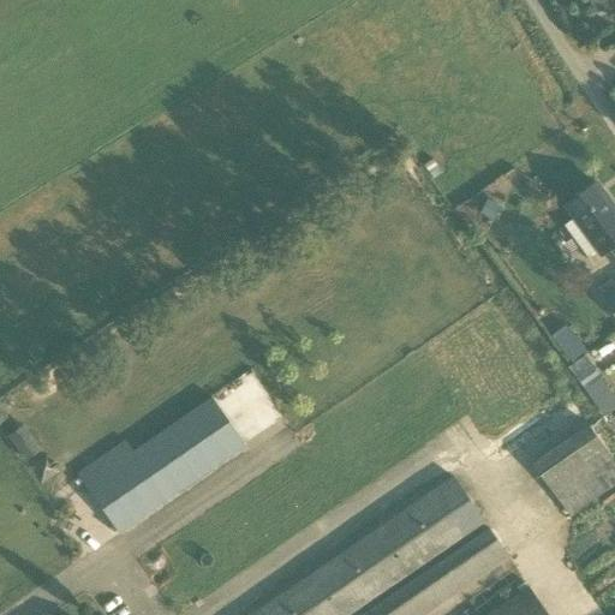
[(585,0),(587,11),(607,7),(604,0),(585,0)]
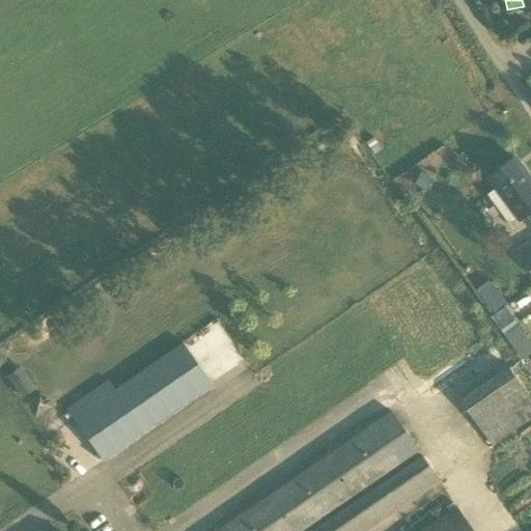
[(490,176),(500,190),(485,201),(502,224),(516,214),(521,220),(530,212),(530,179),(515,159),(490,176)]
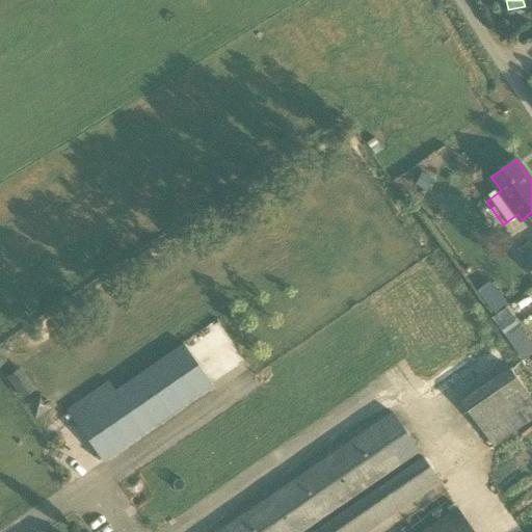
[(423,173),(416,185),(427,191),(434,178),(423,173)]
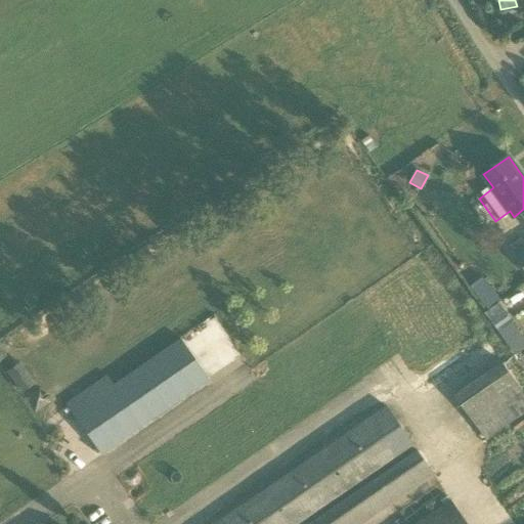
[(523,265),(523,243),(514,251),(516,254),(523,265)]
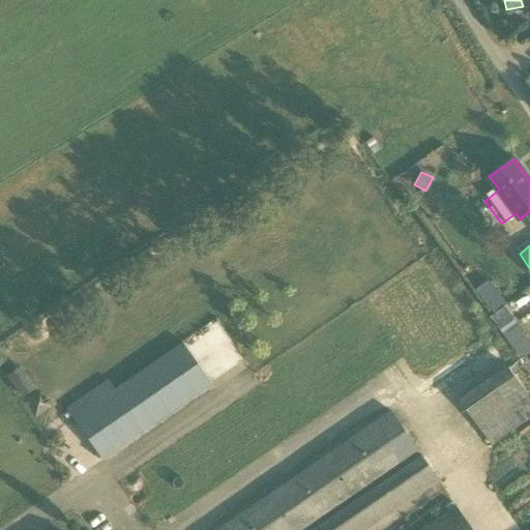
[(490,280),(476,289),(494,314),(507,304),(490,280)]
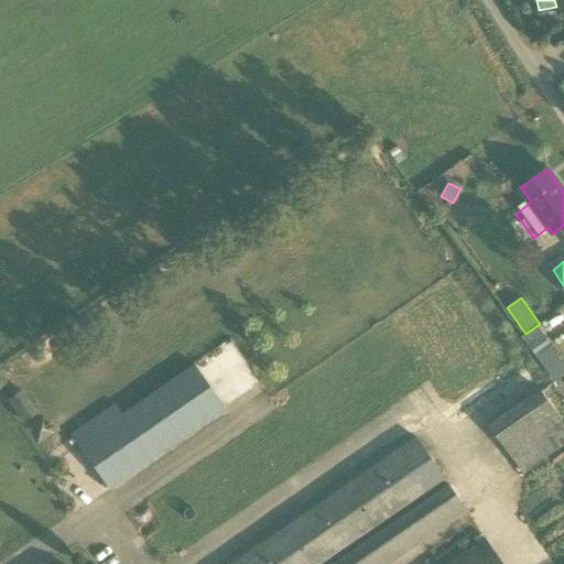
[(96,415),(68,434),(76,446),(83,456),(106,489),(208,420),(179,376),(104,426),(96,415)]
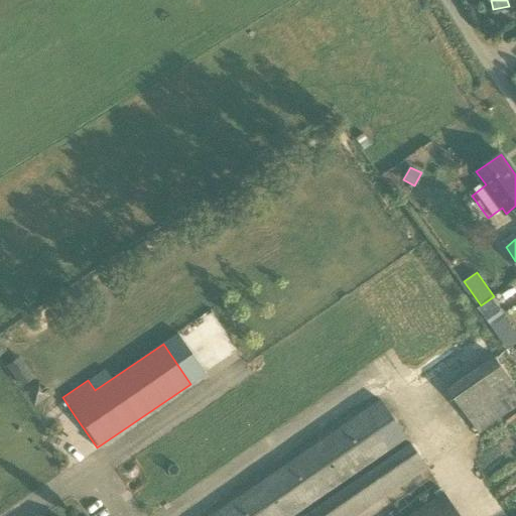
[(515,384),(496,355),(447,388),(478,432),(515,406),(515,384)]
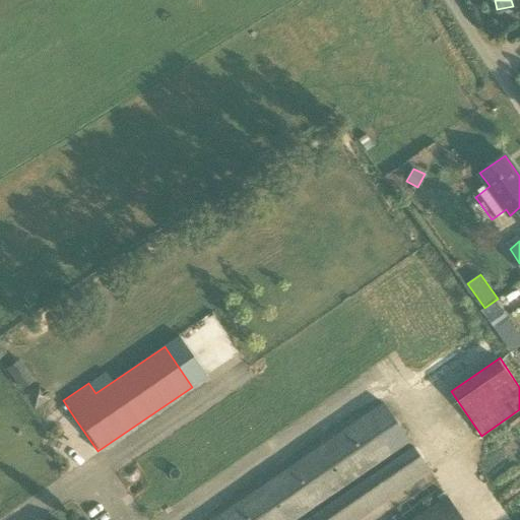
[(6,369),(20,390),(34,381),(20,360),(6,369)]
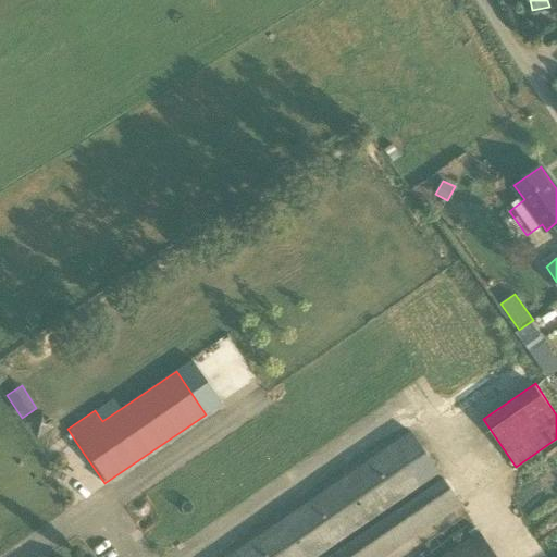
[(410,432),(227,556),(313,556),(437,472),(410,432)]
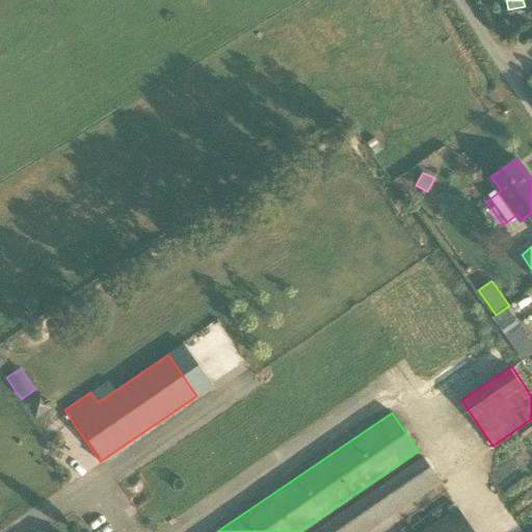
[(423,457),(314,531),(474,531),(457,507),(420,531),(368,531),(441,482),(423,457)]
